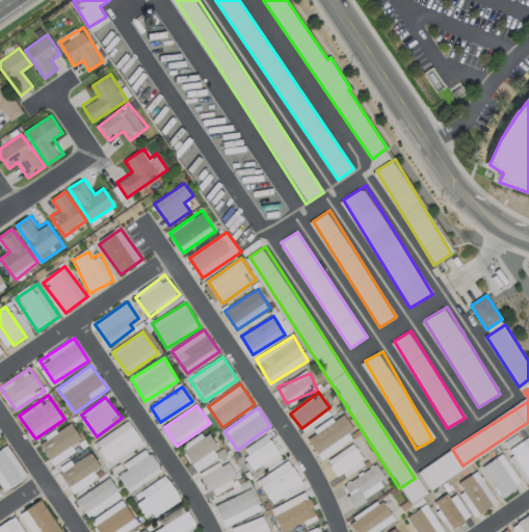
[(358,440),(348,417),(312,448),(319,455),(358,440)]
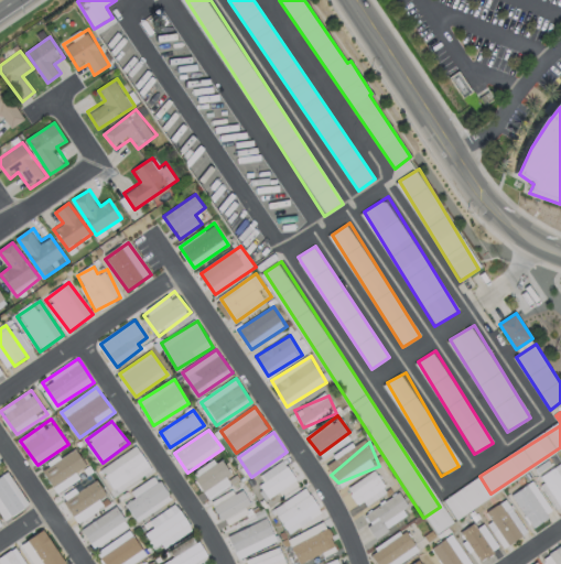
[(153,470),(138,446),(101,468),(117,492),(153,470)]
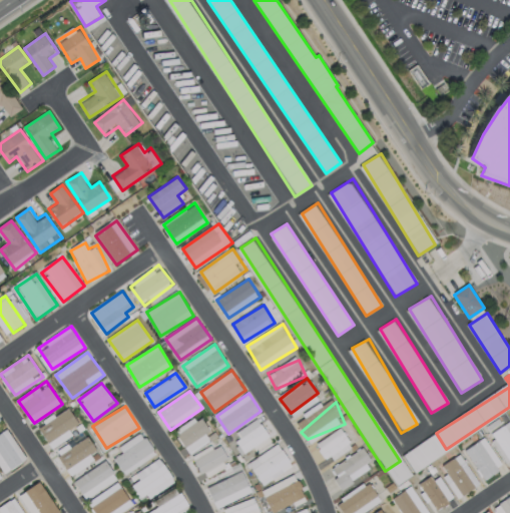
[(39,426),(51,447),(82,429),(70,409),(39,426)]
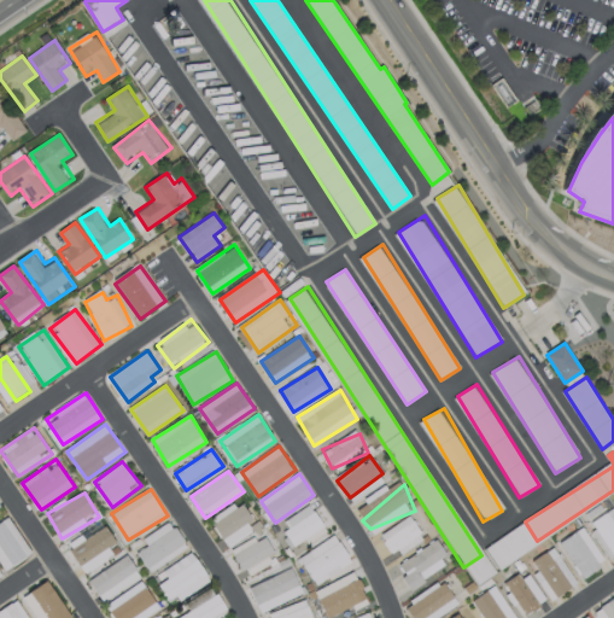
[(231,547),(259,525),(240,500),(211,522),(231,547)]
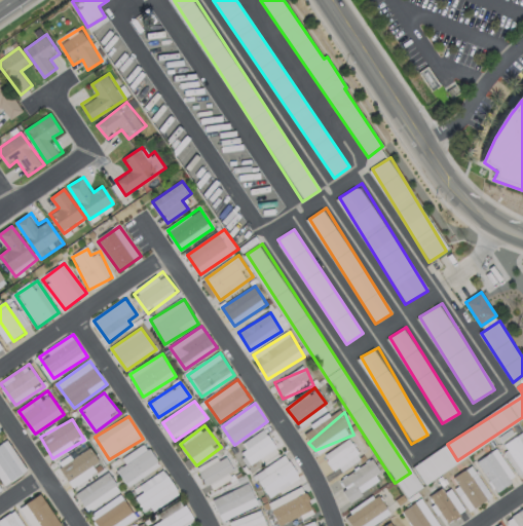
[(238,449),(254,468),(279,450),(264,429),(238,449)]
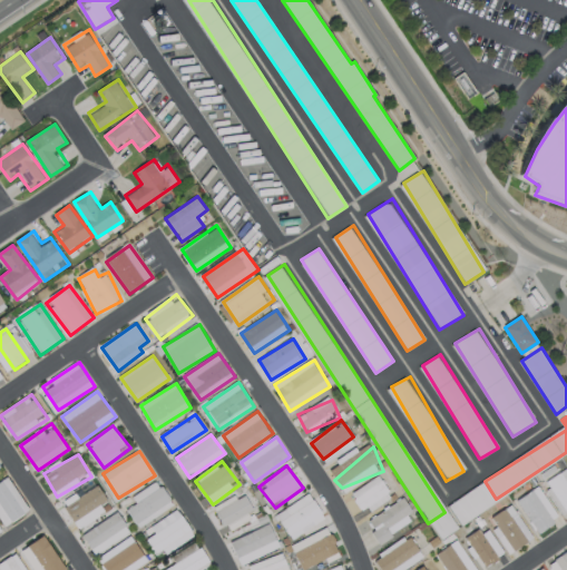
[(566,514),(566,470),(545,484),(566,514)]
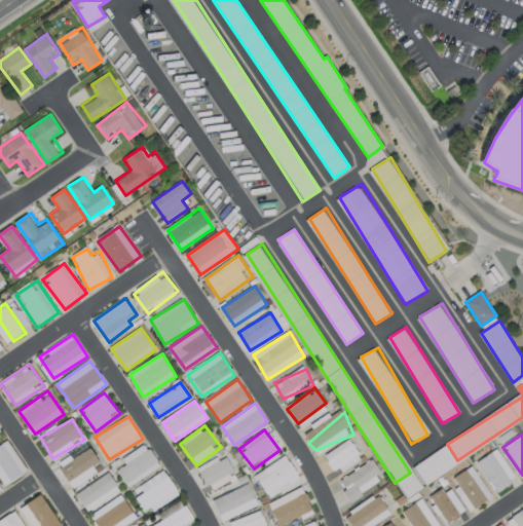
[(327,452),(335,473),(362,462),(353,441),(327,452)]
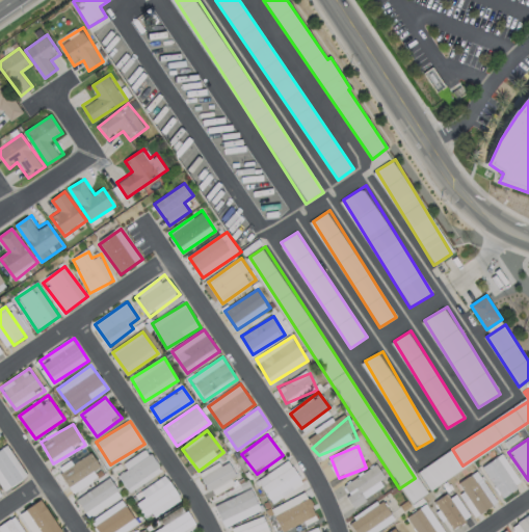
[(25,479),(12,488),(0,469),(0,452),(5,449),(25,479)]
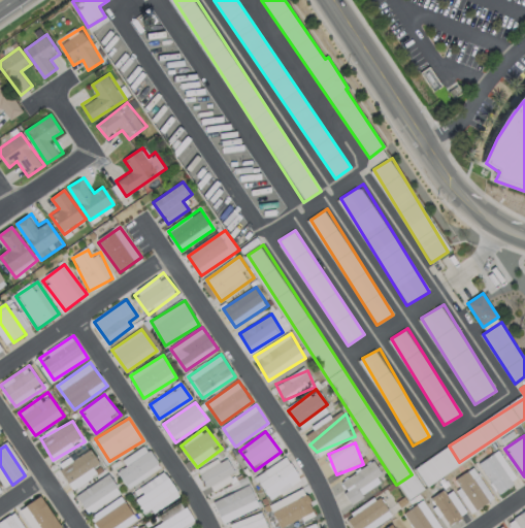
[(148,446),(116,466),(130,488),(161,467),(148,446)]
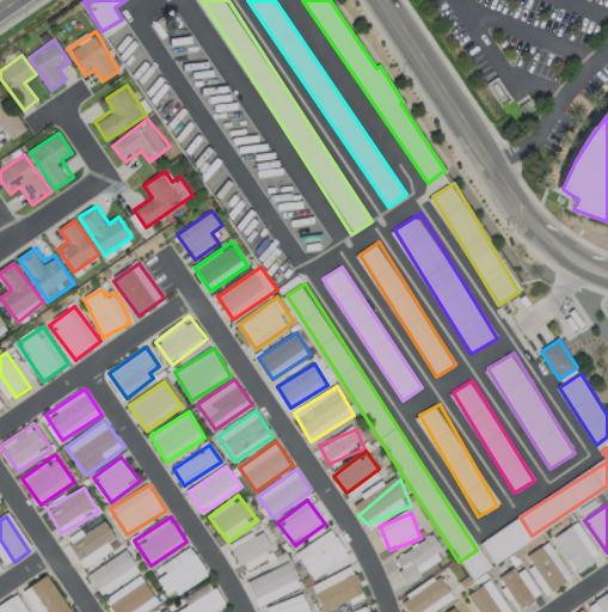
[(86,567),(120,542),(104,519),(71,544),(86,567)]
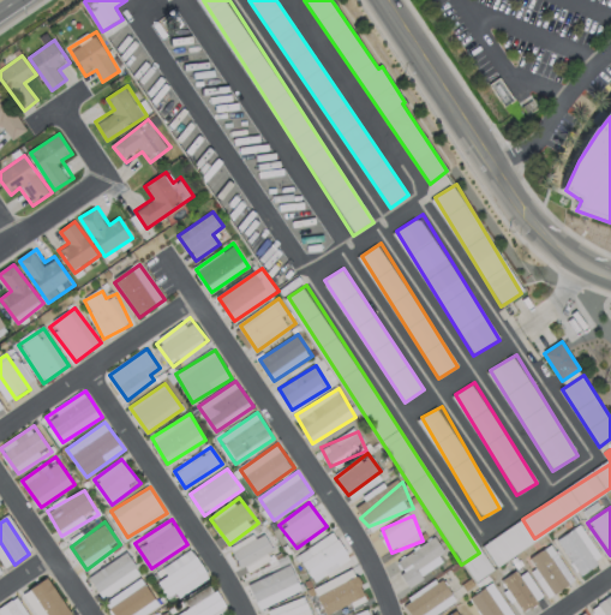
[(580,575),(604,561),(582,525),(558,539),(580,575)]
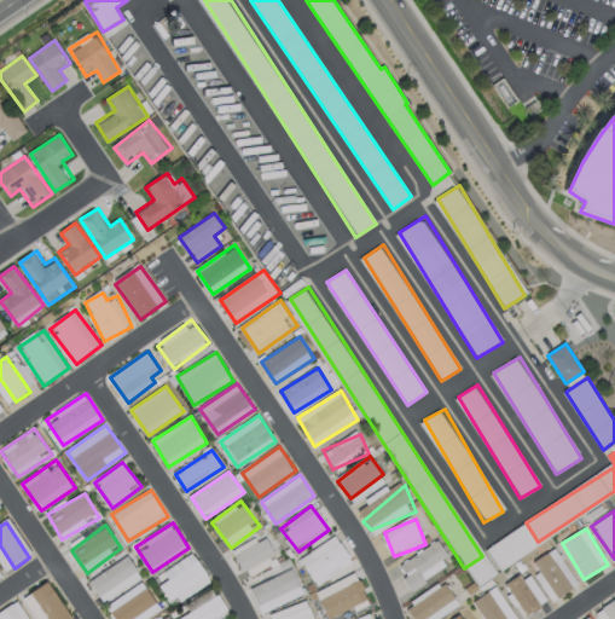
[(301,560),(319,585),(353,561),(336,536),(301,560)]
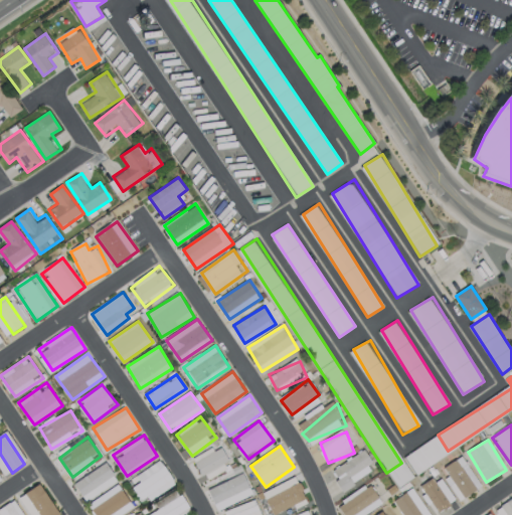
[(230,470),(225,448),(196,455),(202,477),(230,470)]
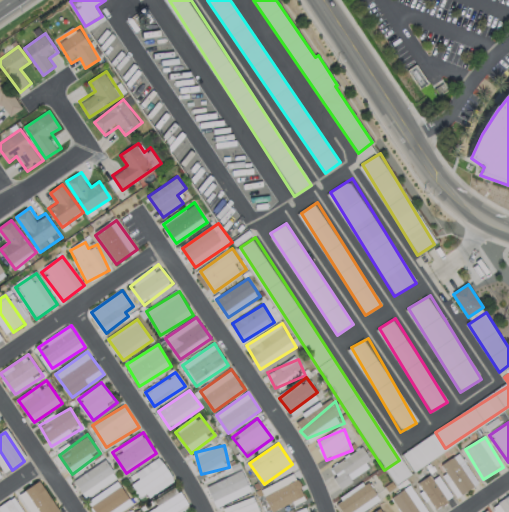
[(342,488),(375,465),(363,447),(329,469),(342,488)]
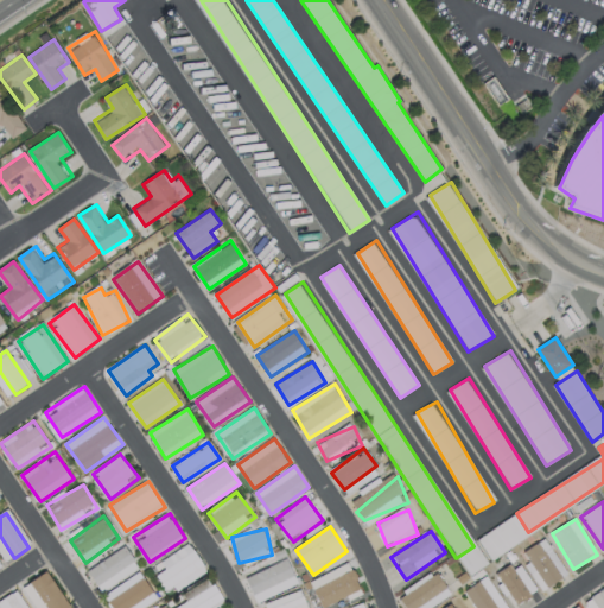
[(570,572),(546,538),(522,555),(545,589),(570,572)]
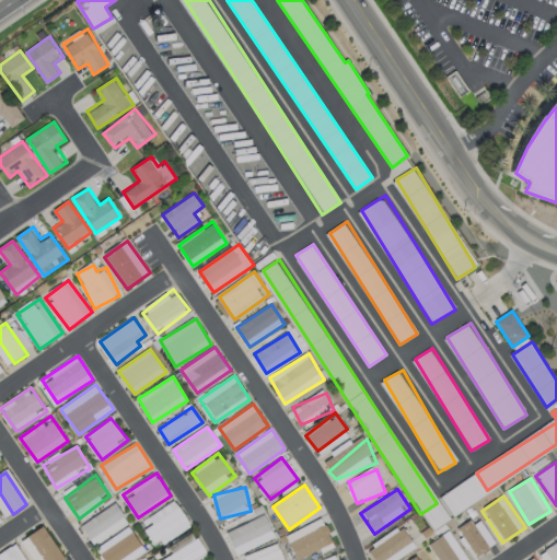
[(192,525),(176,501),(142,523),(158,547),(192,525)]
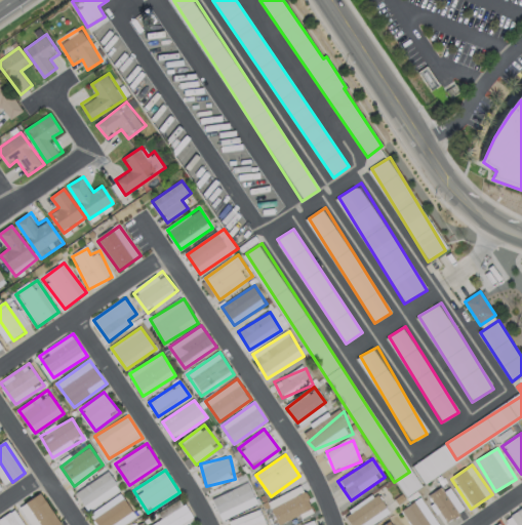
[(89,510),(121,488),(109,471),(77,492),(89,510)]
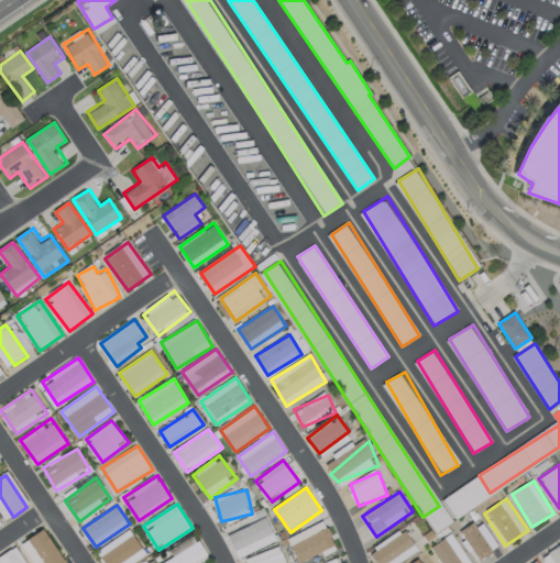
[(240,558),(277,538),(266,517),(229,537),(240,558)]
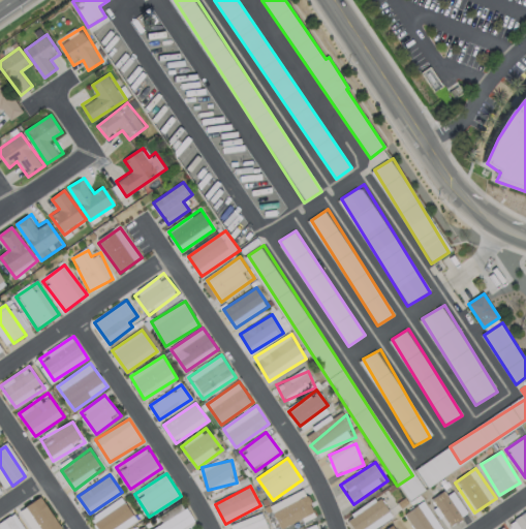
[(451,527),(469,515),(451,487),(433,499),(451,527)]
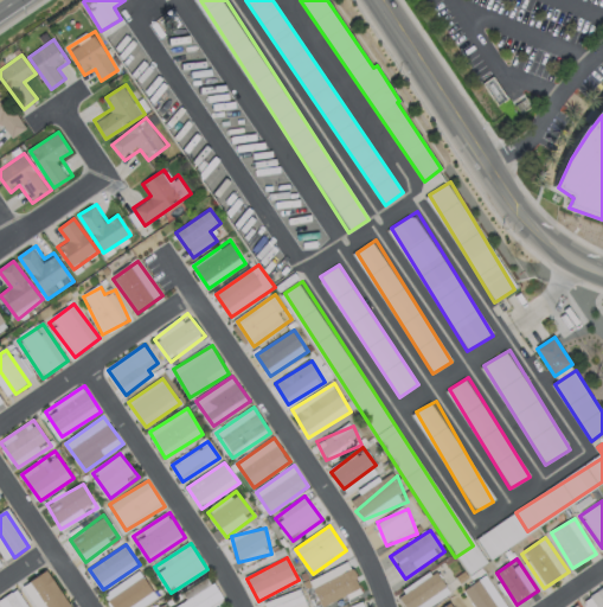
[(331,606),(364,590),(350,562),(310,581),(324,606),(331,606)]
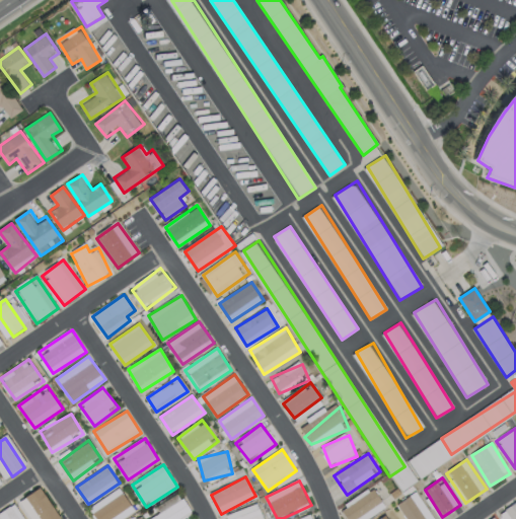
[(21,500),(33,518),(56,518),(62,515),(43,486),(21,500)]
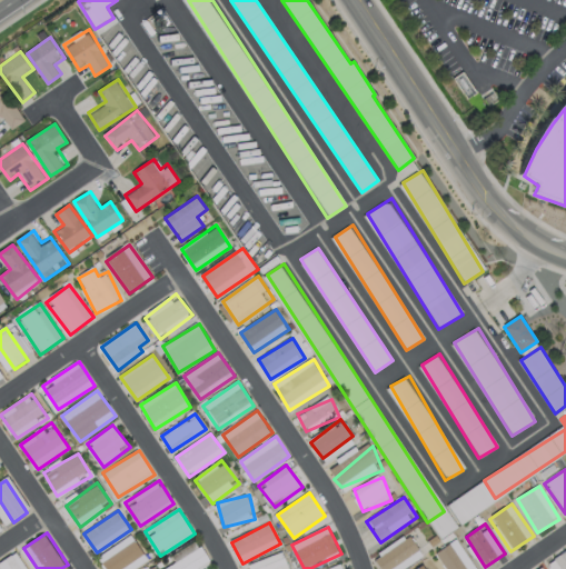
[(401,568),(424,558),(411,535),(375,553),(383,568),(401,568)]
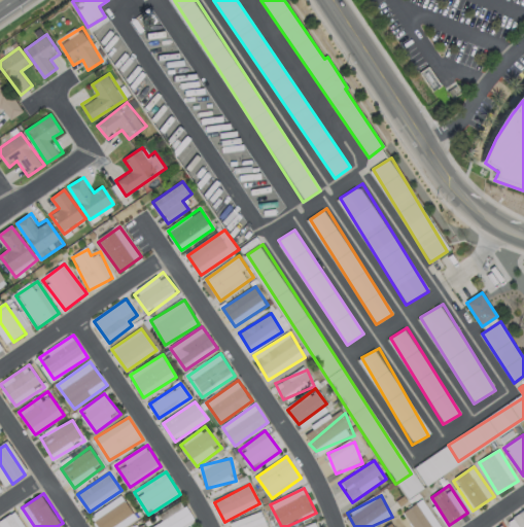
[(92,517),(99,526),(124,526),(138,518),(123,496),(92,517)]
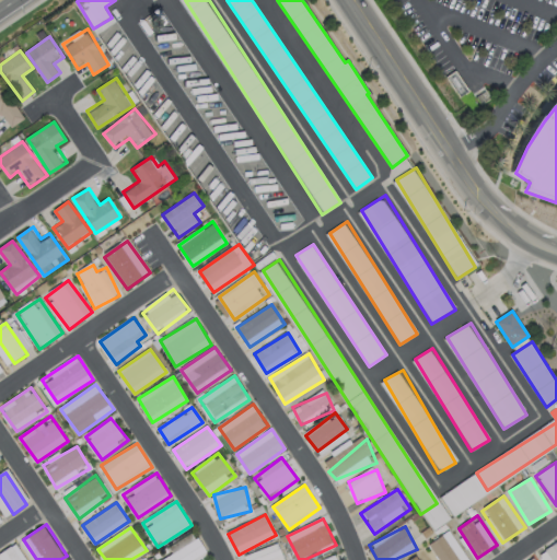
[(429,545),(439,559),(468,559),(451,531),(429,545)]
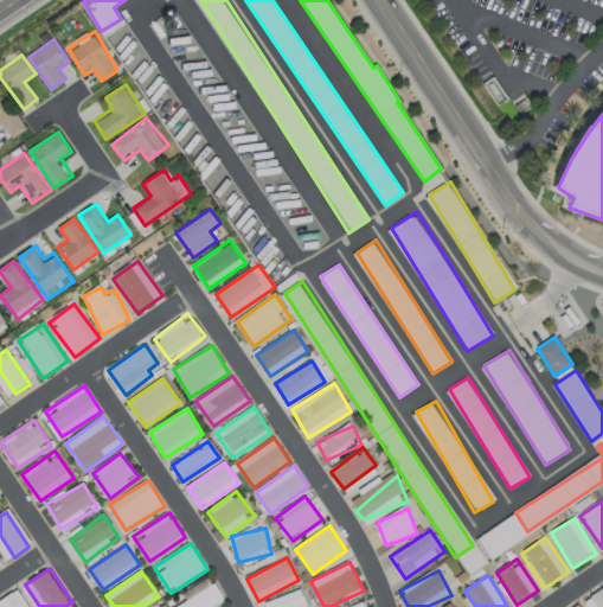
[(179,592),(183,606),(224,606),(217,581),(179,592)]
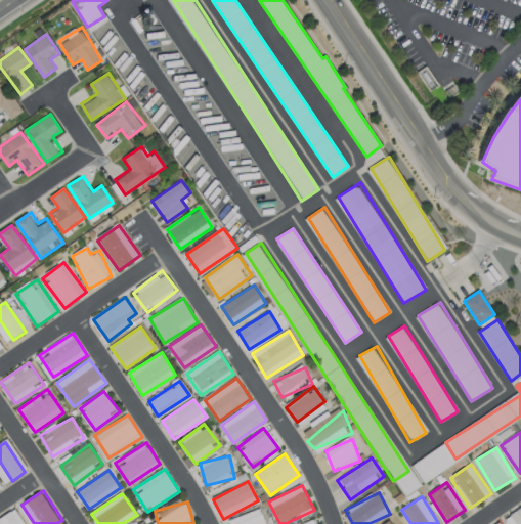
[(0,523),(26,523),(14,509),(0,518),(0,523)]
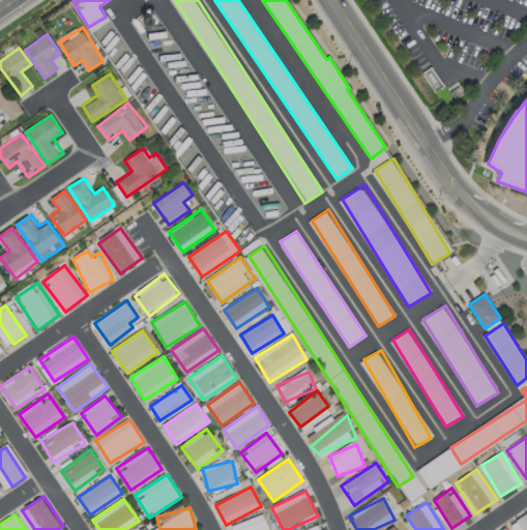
[(526,514),(514,525),(517,529),(526,529),(526,514)]
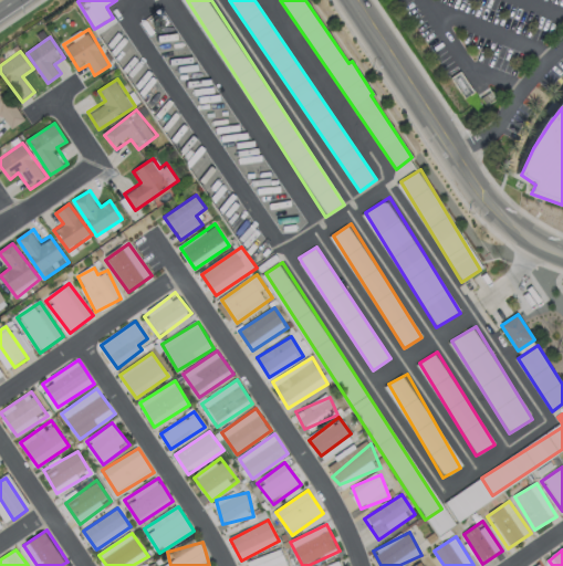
[(287,565),(284,553),(247,559),(248,565),(287,565)]
